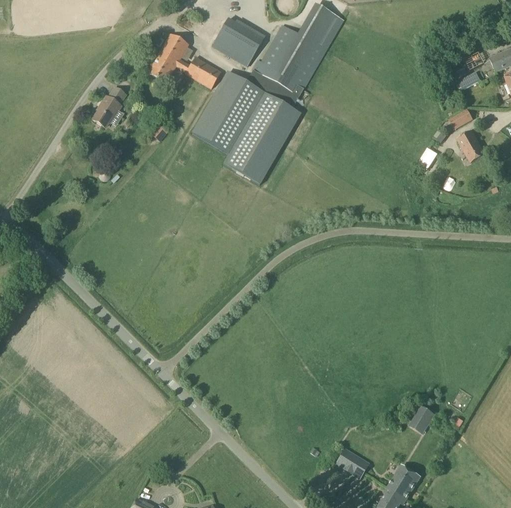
[(302,5),(303,1),(303,0),(276,0),(276,1),(277,3),(277,6),(279,8),(281,11),(283,12),(285,13),(289,14),(291,14),(293,13),(295,12),(298,11),(300,9),(301,7),(302,5)]
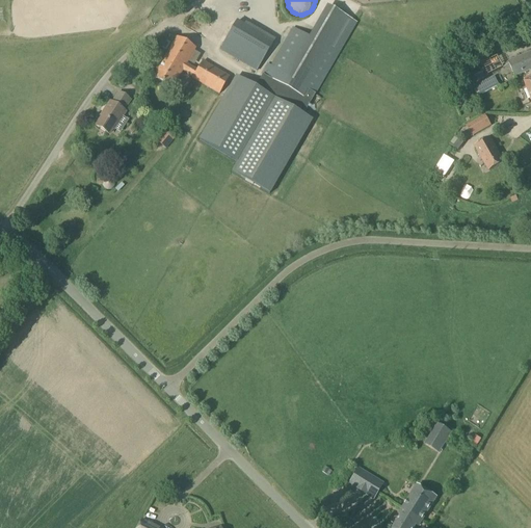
[(356,19),(353,17),(329,3),(312,35),(293,24),(271,63),(265,60),(260,70),(262,71),(255,83),(306,112),(313,100),(311,99),(356,19)]
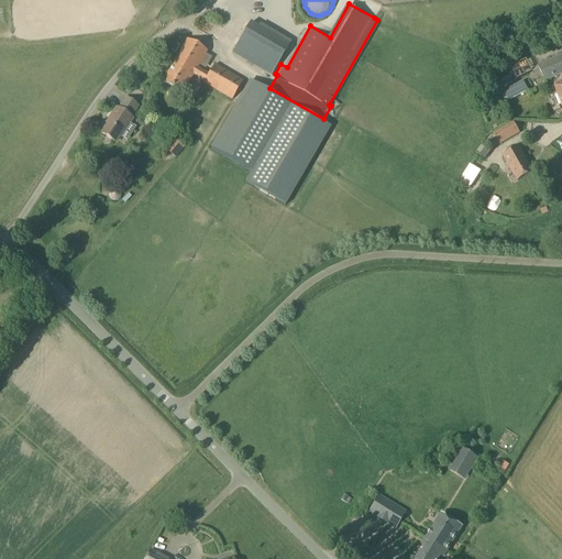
[(233,51),(272,73),(291,39),(261,20),(260,23),(251,18),(233,48),(233,51)]
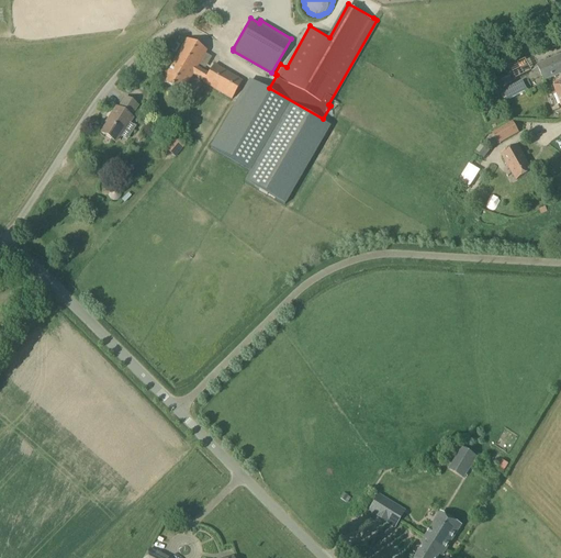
[(210,68),(199,63),(208,47),(187,36),(163,79),(182,90),(193,71),(204,77),(203,79),(233,96),(243,78),(219,64),(220,63),(215,59),(210,68)]
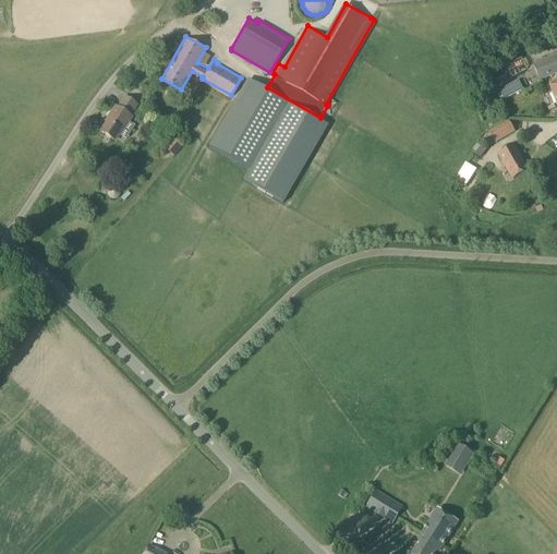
[(513,57),(523,55),(521,45),(511,47),(513,57)]
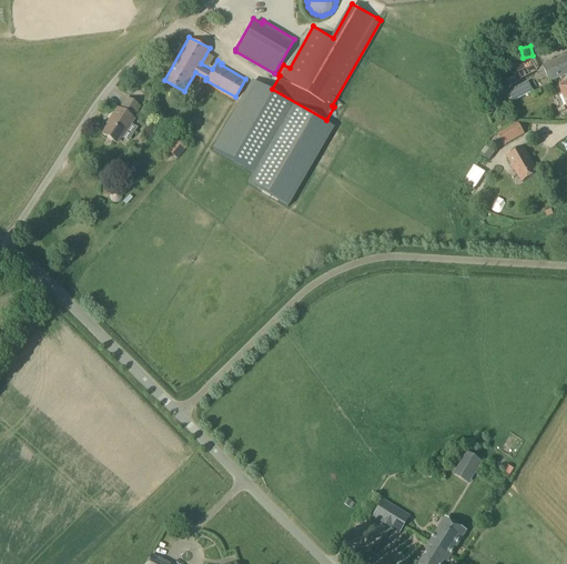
[(566,50),(543,61),(549,79),(566,71),(566,50)]
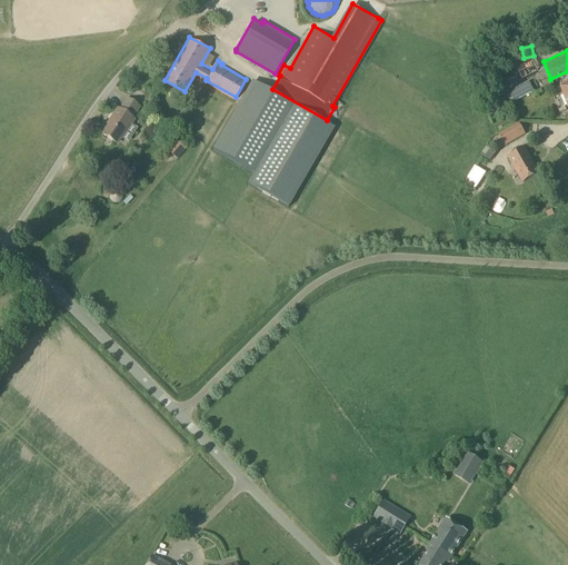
[(517,63),(522,77),(539,69),(532,56),(517,63)]
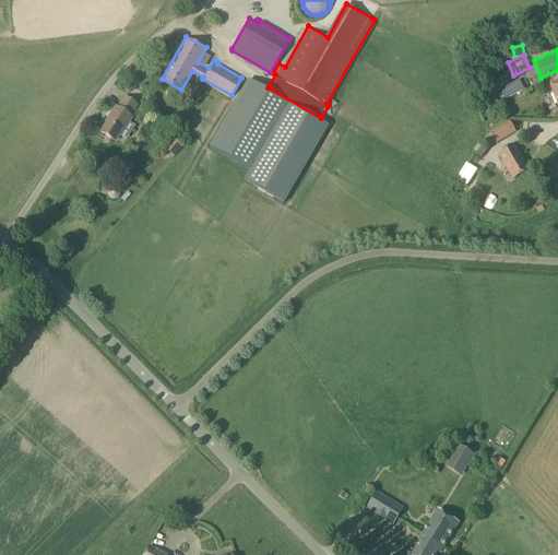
[(520,77),(501,85),(506,96),(524,86),(520,77)]
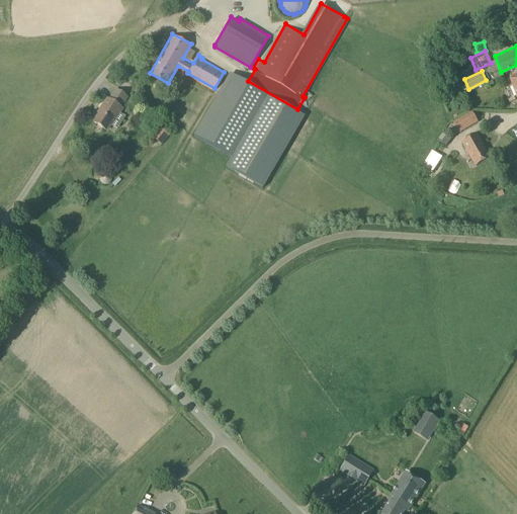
[(232,72),(220,91),(195,135),(231,156),(226,165),(262,186),(305,113),(297,109),(248,81),(232,72)]
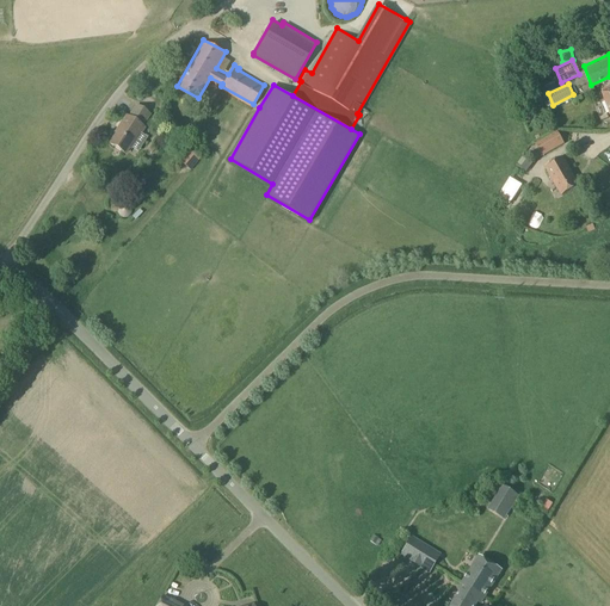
[(111,141),(125,150),(129,144),(131,144),(145,124),(142,123),(151,111),(137,101),(129,115),(127,113),(121,123),(123,124),(111,141)]
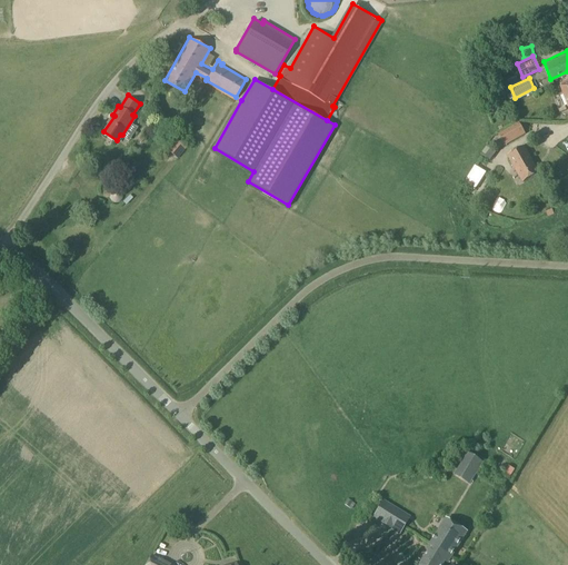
[(499,131),(500,132),(491,137),(497,146),(505,141),(525,130),(519,120),(499,131)]
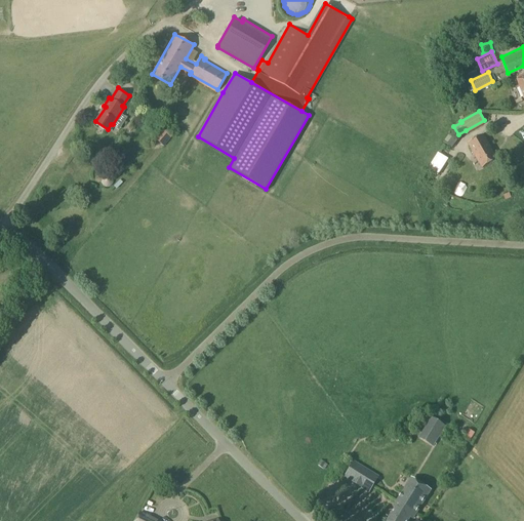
[(172,133),(163,126),(155,135),(164,144),(172,133)]
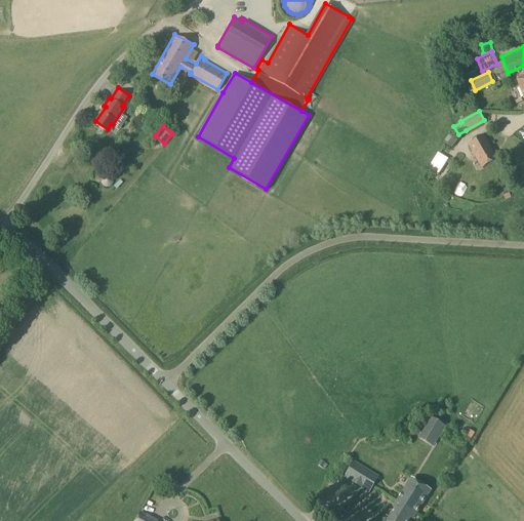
[(484,132),(480,134),(469,141),(483,165),(497,157),(484,132)]
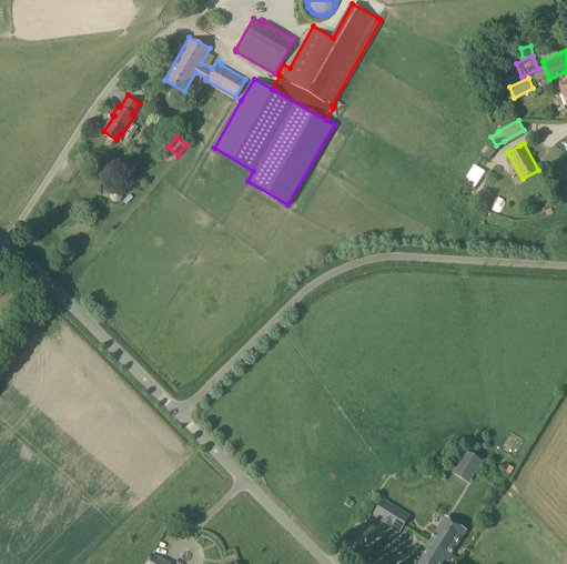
[(463,180),(474,187),(479,178),(468,171),(463,180)]
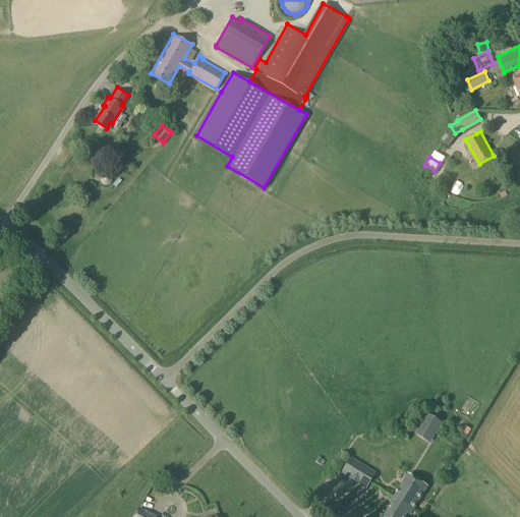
[(427,415),(418,431),(430,438),(441,423),(427,415)]
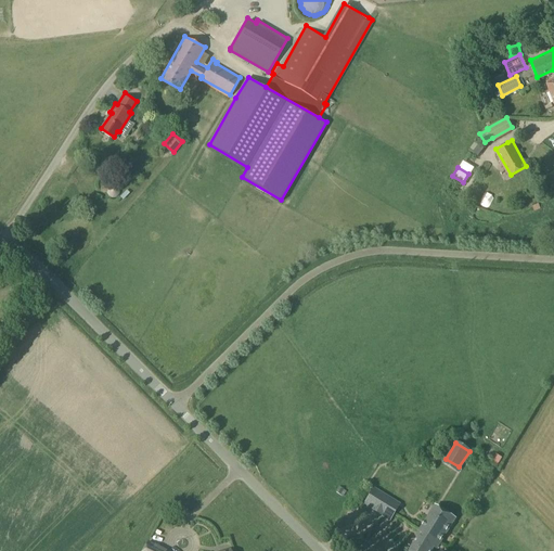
[(363,502),(389,519),(400,501),(374,485),(363,502)]
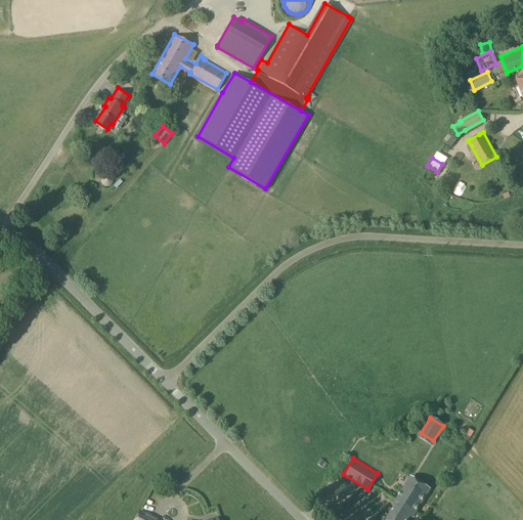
[(411,474),(397,497),(395,501),(396,502),(386,519),(387,519),(406,519),(410,514),(412,515),(431,486),(411,474)]
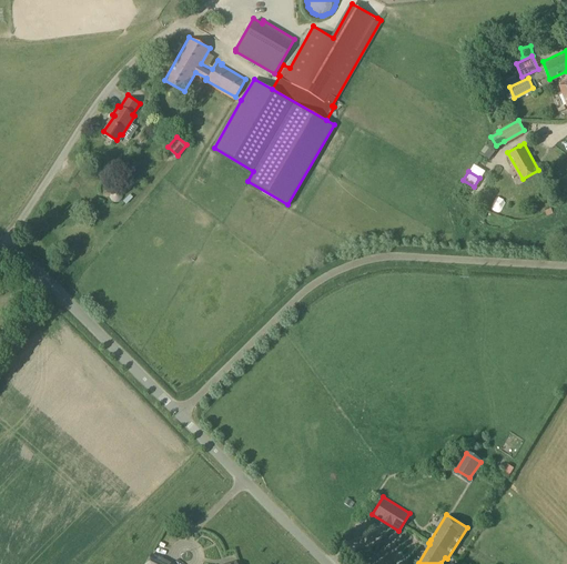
[(176,563),(178,563),(153,551),(144,563),(176,563)]
